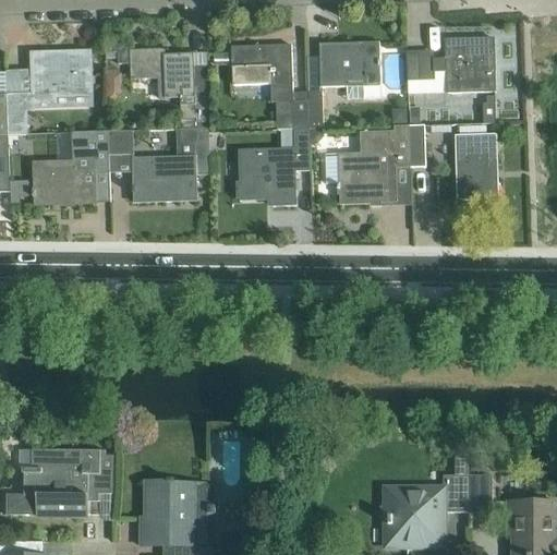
[(445,38),(446,58),(433,58),(433,49),(407,50),(408,82),(435,82),(435,73),(446,72),(447,92),(495,91),(493,36),(445,38)]
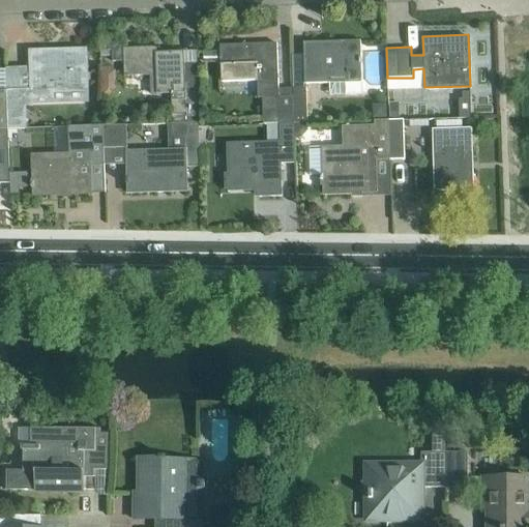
[(302,39),(303,60),(304,82),(345,81),(345,92),(361,92),(359,38),(302,39)]
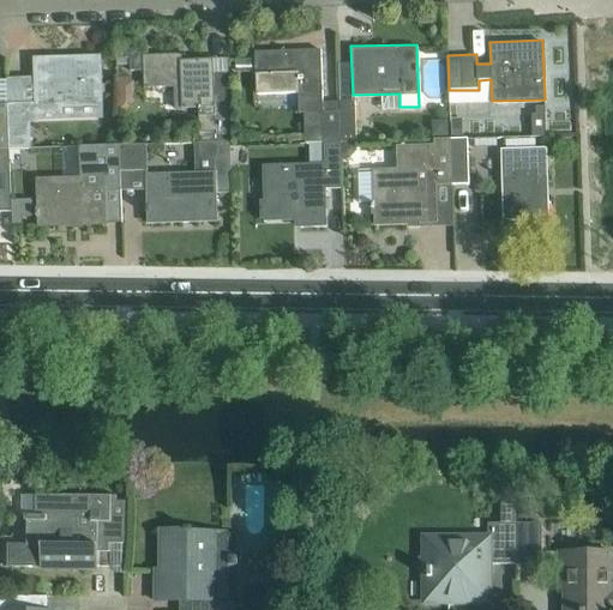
[(338,140),(338,100),(322,100),(320,47),(253,49),(253,55),(253,68),(253,73),(254,72),(256,94),(301,91),(302,112),(304,140),(322,140),(338,140)]
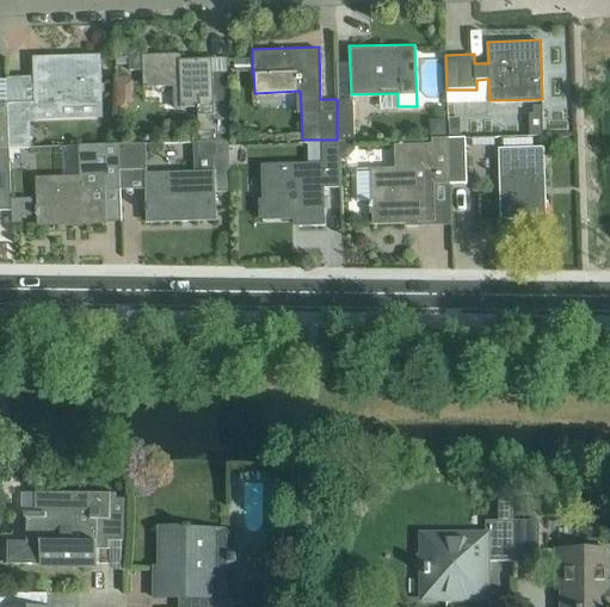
[(141,53),(142,76),(143,86),(178,85),(179,105),(213,104),(211,56),(180,57),(179,51),(141,53)]
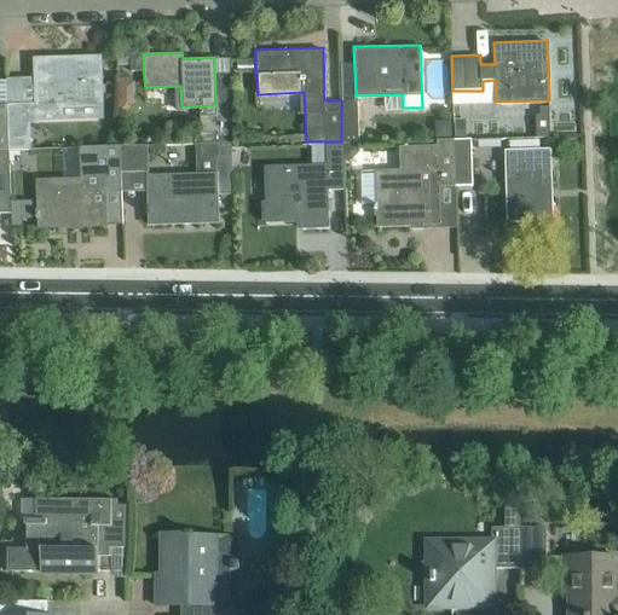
[(34,57),(35,81),(36,114),(62,112),(62,105),(102,104),(99,54),(34,57)]
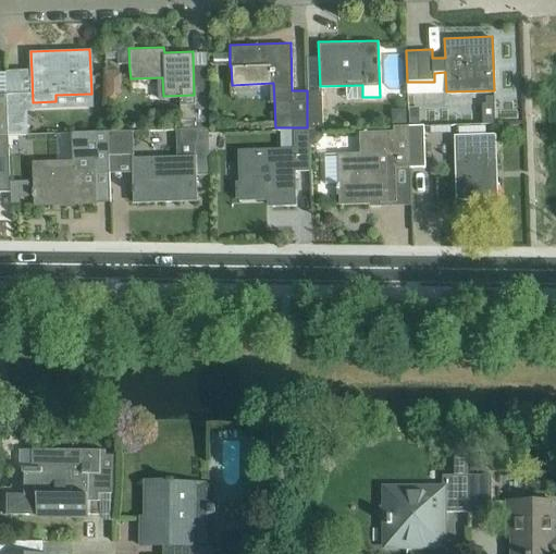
[(230,50),(215,51),(215,62),(230,62),(230,50)]
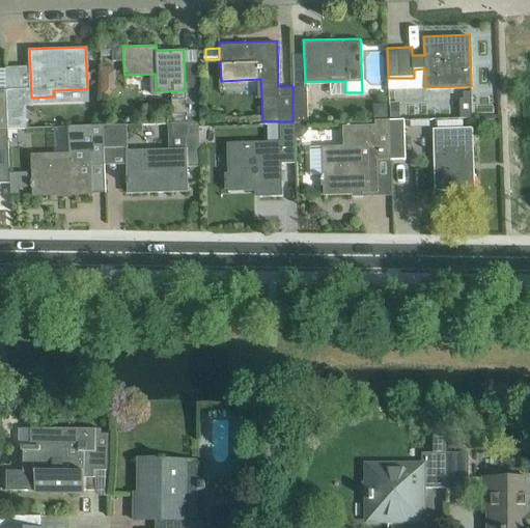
[(293,86),(293,121),(308,120),(307,85),(293,86)]
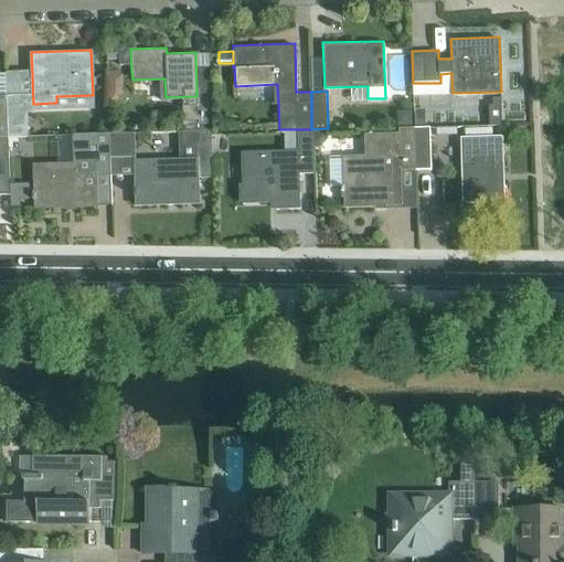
[(6,95),(6,135),(25,135),(24,95),(6,95)]
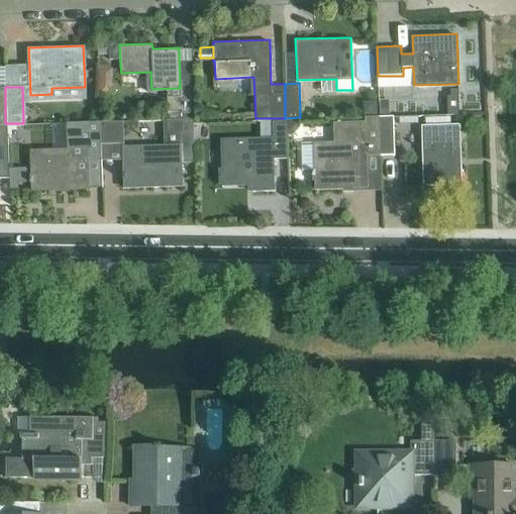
[(458,87),(450,88),(450,113),(458,113),(458,87)]
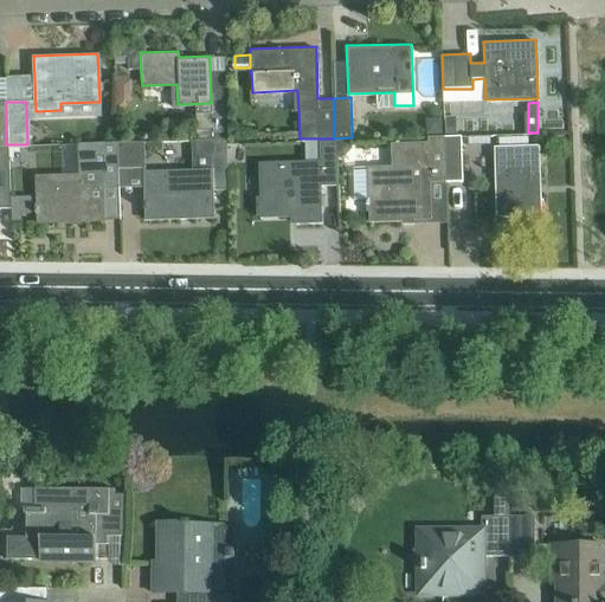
[(212,138),(225,137),(224,104),(211,104),(212,138)]
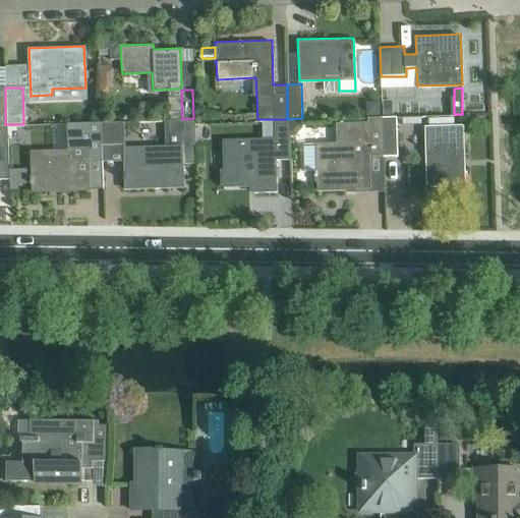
[(382,99),(382,115),(392,115),(391,98),(382,99)]
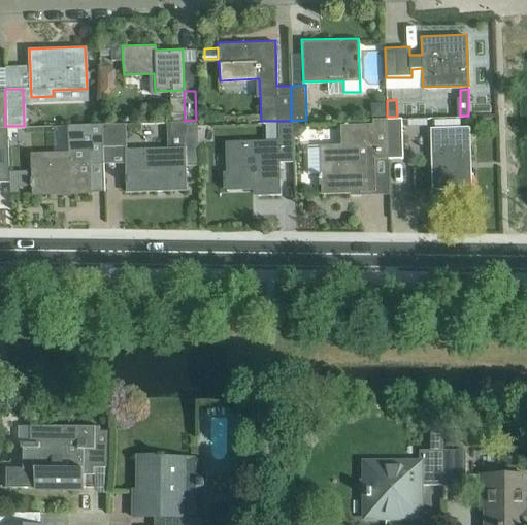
[(383,101),(369,102),(369,117),(384,117),(383,101)]
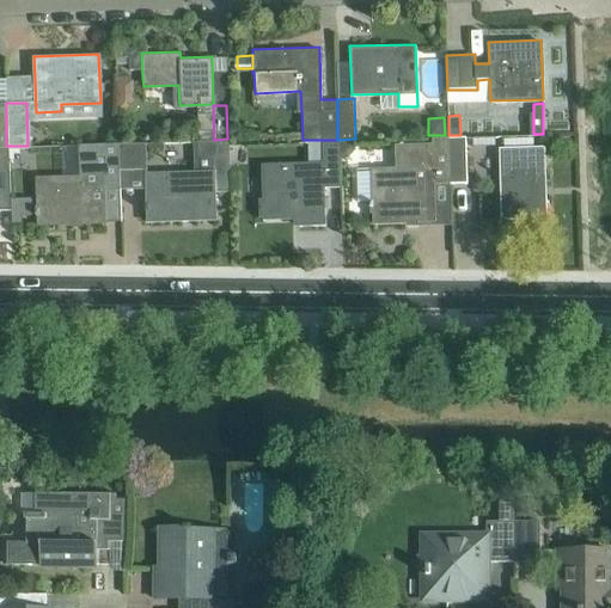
[(448,136),(450,182),(466,182),(465,135),(448,136)]
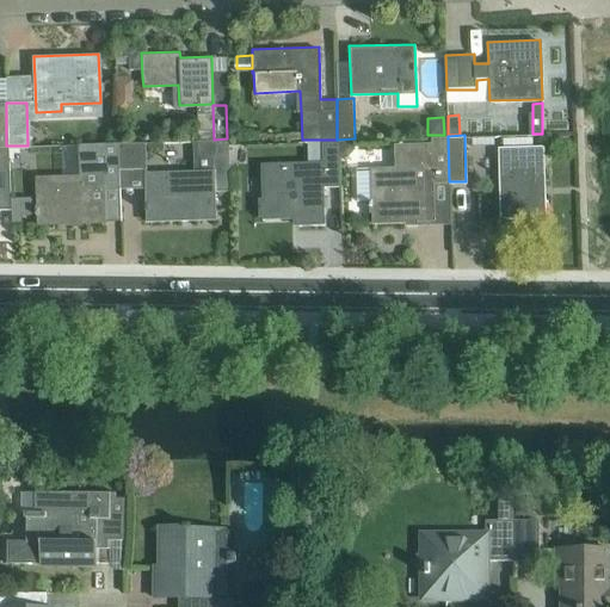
[(393,144),(393,166),(370,167),(370,211),(407,211),(407,221),(433,220),(432,183),(449,181),(448,136),(431,136),(431,143),(393,144)]
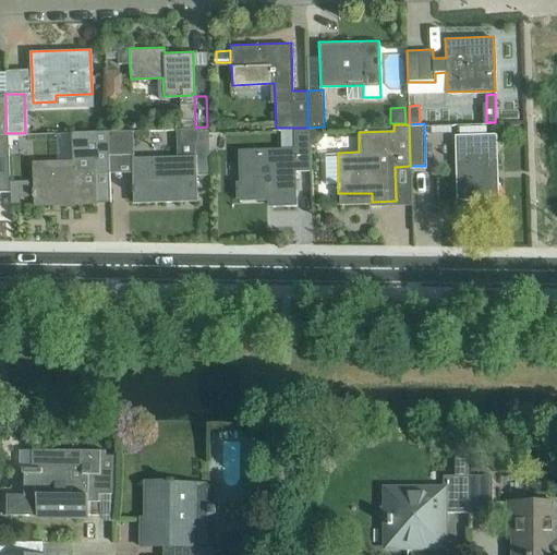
[(138,158),(133,158),(134,201),(196,198),(195,168),(208,167),(208,155),(207,130),(207,127),(195,128),(176,128),(176,142),(194,141),(194,155),(138,158)]
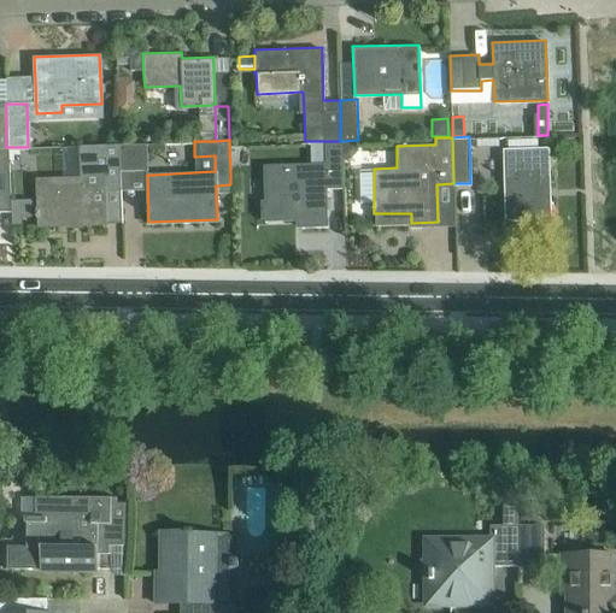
[(358,140),(340,141),(341,157),(348,155),(358,146),(358,140)]
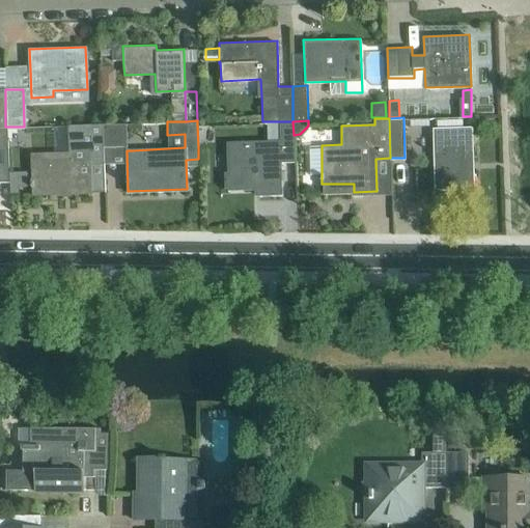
[(293,121),(278,121),(279,146),(225,147),(227,188),(257,187),(257,195),(281,193),(280,163),(295,162),(294,135),(293,121)]
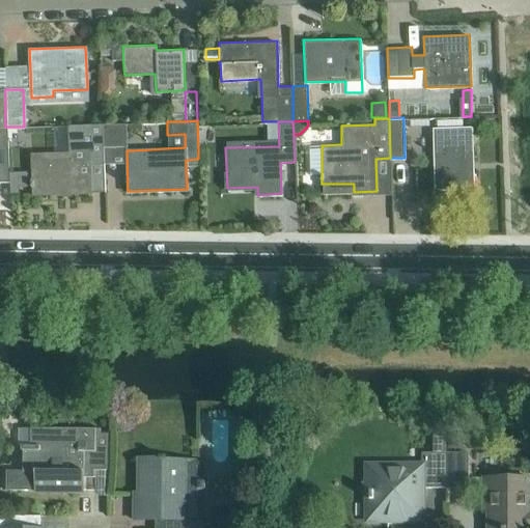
[(72,193),(91,192),(90,171),(90,165),(104,164),(104,146),(103,123),(87,123),(68,124),(70,151),(31,153),(31,173),(31,194),(62,193),(62,190),(72,190),(72,193)]
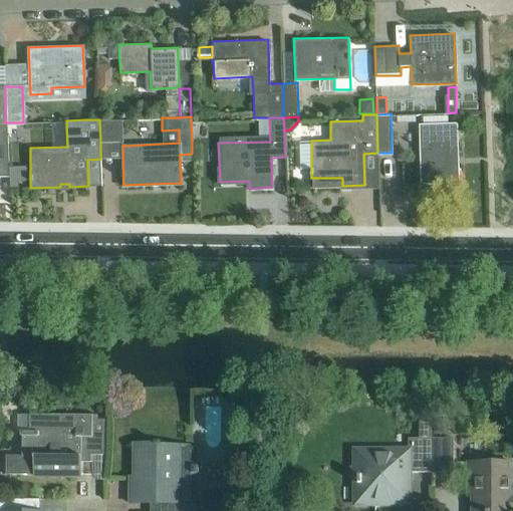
[(121,119),(99,119),(100,142),(122,141),(121,119)]
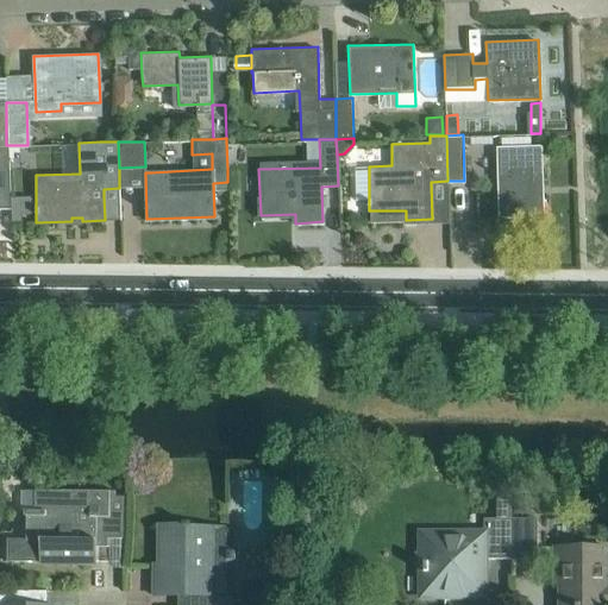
[(499,216),(520,216),(520,218),(526,218),(526,216),(543,216),(541,191),(537,193),(537,183),(541,183),(541,145),(496,146),(499,216)]
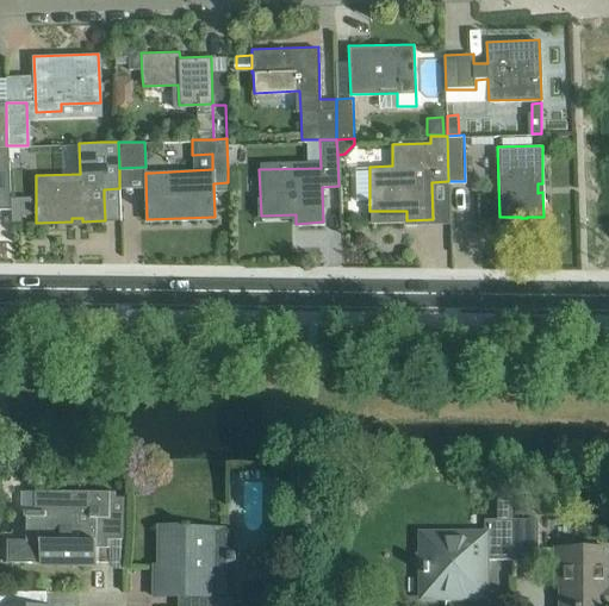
[(31,197),(12,198),(12,222),(23,222),(23,213),(31,212),(31,197)]
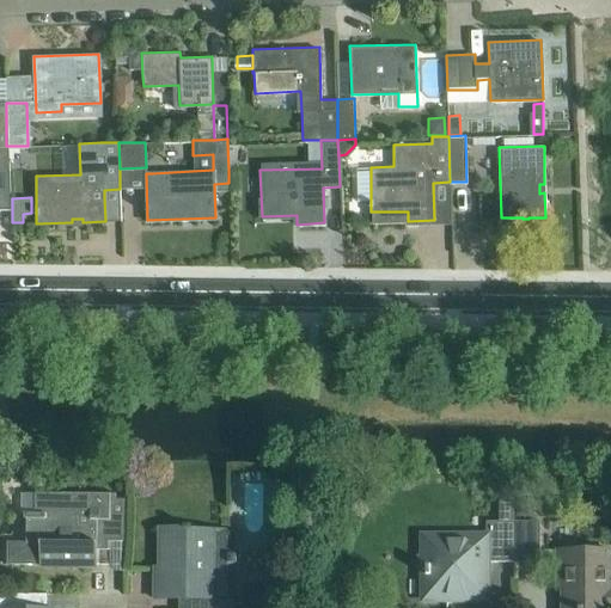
[(127,540),(127,498),(115,498),(116,491),(35,491),(35,511),(23,511),(23,516),(25,516),(25,539),(6,539),(6,563),(96,563),(96,533),(108,533),(108,539),(127,540)]
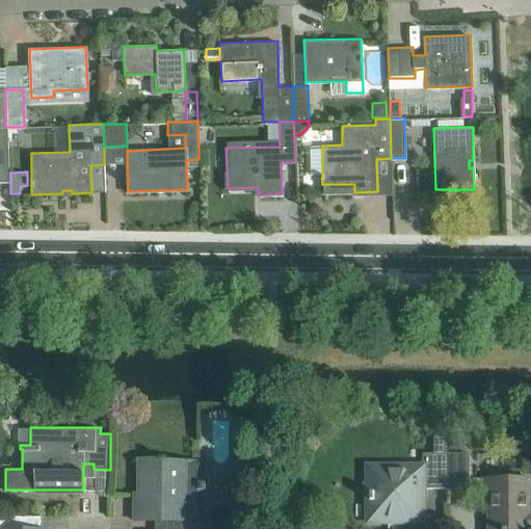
[(368,521),(388,520),(423,520),(423,487),(447,487),(447,452),(421,452),(421,465),(371,465),(372,500),(368,500),(368,521)]
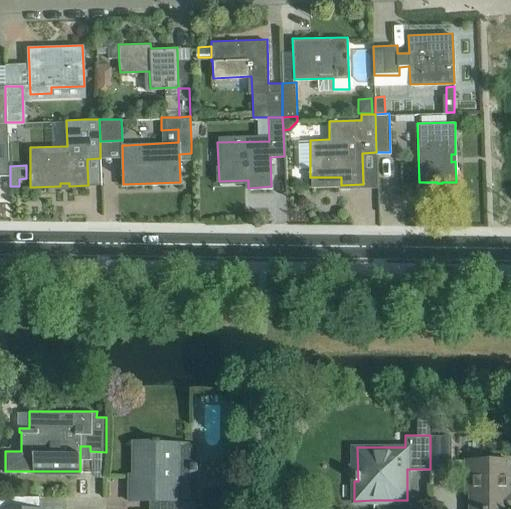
[(451,435),(430,435),(430,469),(451,469),(451,435)]
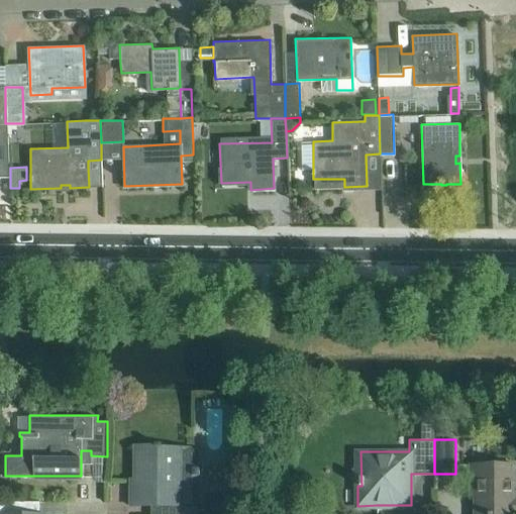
[(197,513),(198,502),(197,502),(197,483),(198,483),(198,482),(197,482),(197,449),(200,449),(200,448),(199,447),(199,446),(163,446),(163,443),(157,443),(157,445),(134,445),(134,479),(130,479),(130,502),(128,502),(128,503),(161,504),(161,513),(197,513)]
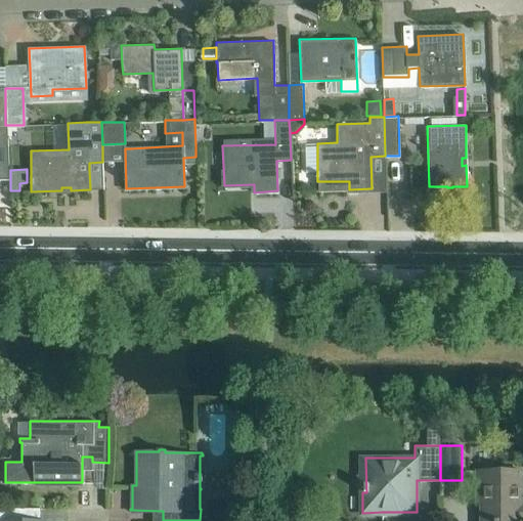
[(522,520),(522,509),(521,509),(521,469),(477,469),(477,487),(481,487),(481,520),(522,520)]
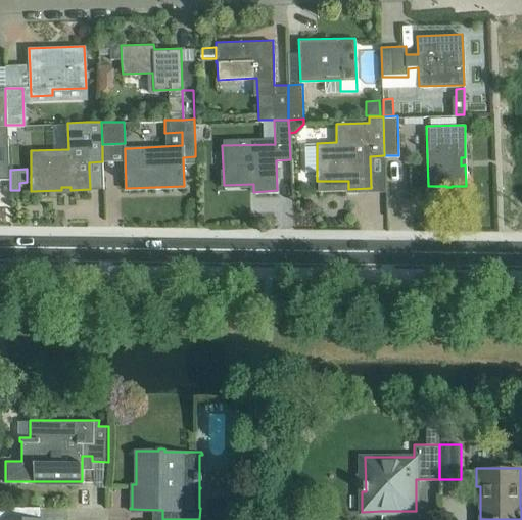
[(233,519),(233,499),(232,499),(231,510),(208,509),(208,519),(233,519)]
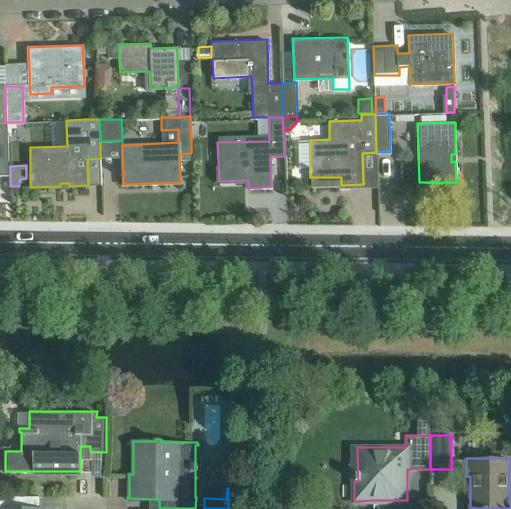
[(0,508),(41,508),(21,508),(21,495),(1,495),(0,494),(0,508)]
